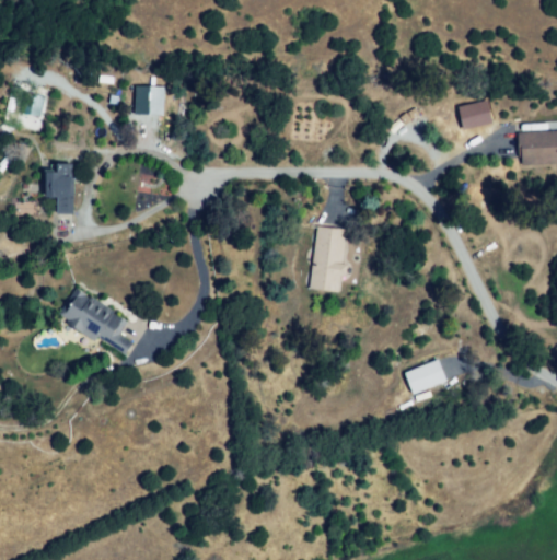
[(136,114),(165,114),(165,86),(137,85),(136,114)]
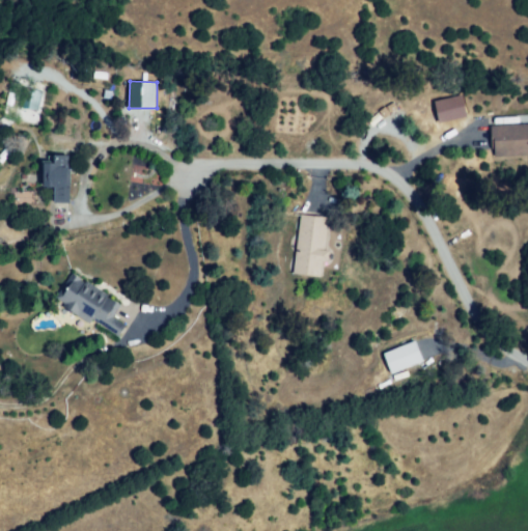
[(20,106),(38,111),(44,90),(24,86),(20,106)]
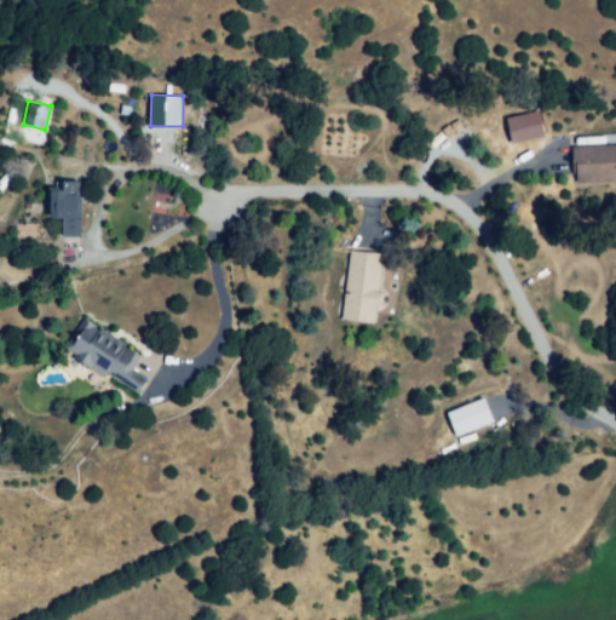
[(513,143),(546,136),(540,110),(507,118),(513,143)]
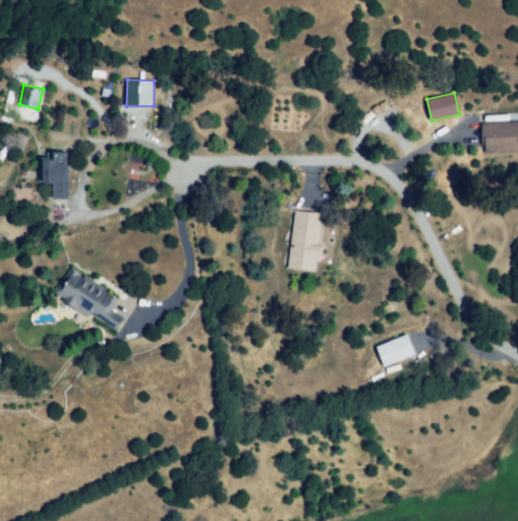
[(517,156),(487,152),(492,125),(517,129),(517,156)]
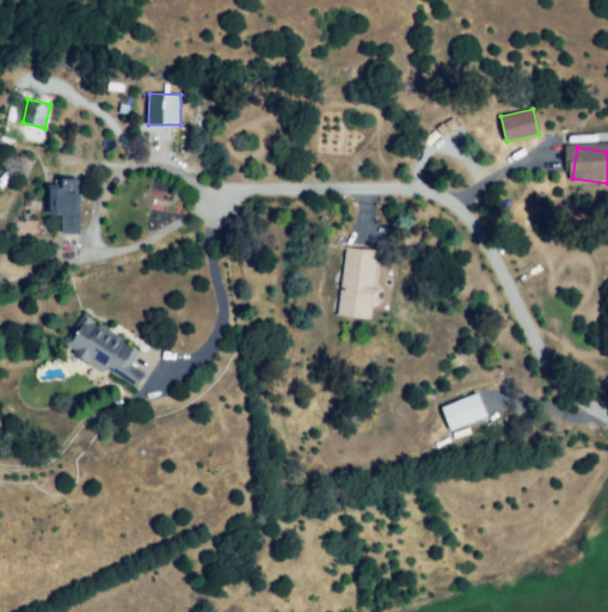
[(83,178),(84,237),(63,237),(62,220),(53,220),(53,191),(63,191),(63,178),(83,178)]
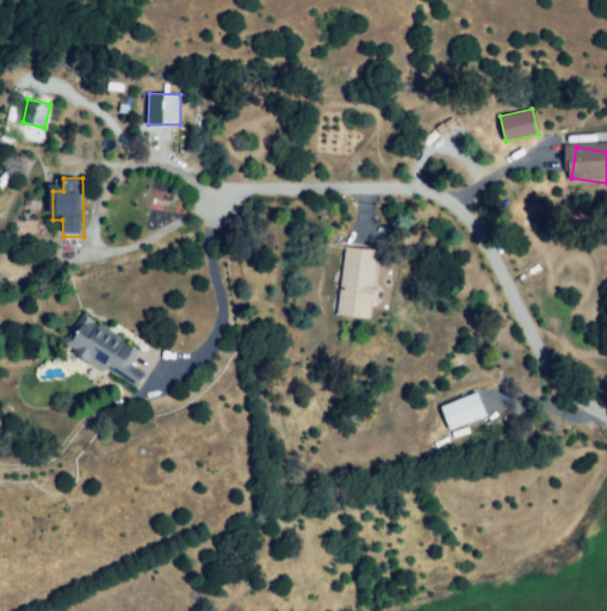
[(17,220),(18,234),(41,234),(41,218),(17,220)]
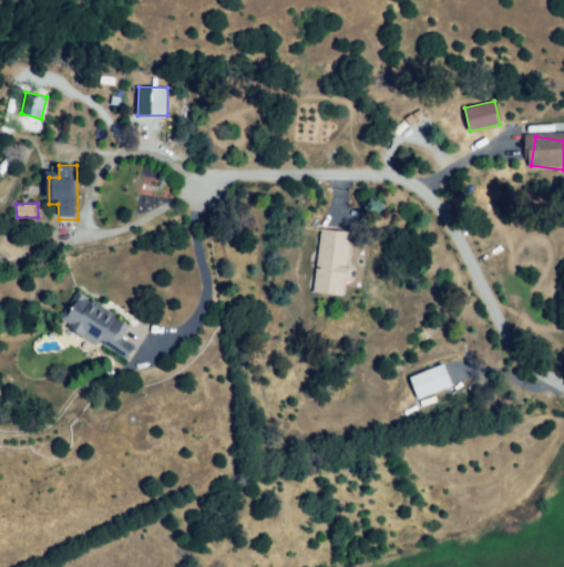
[(351,233),(342,298),(311,294),(321,228),(351,233)]
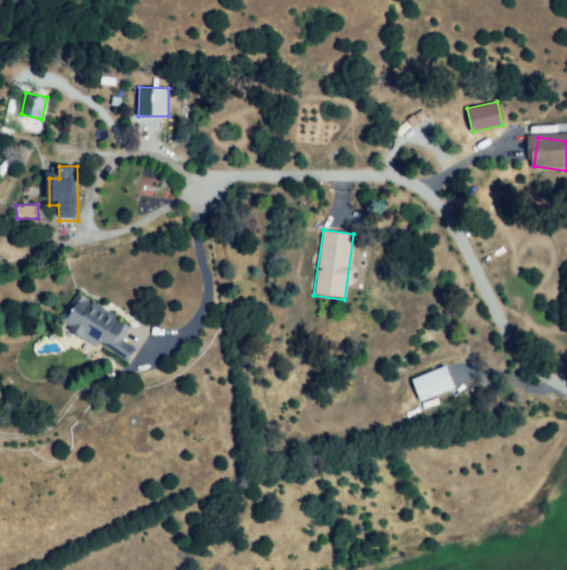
[(65,325),(85,301),(125,333),(106,357),(65,325)]
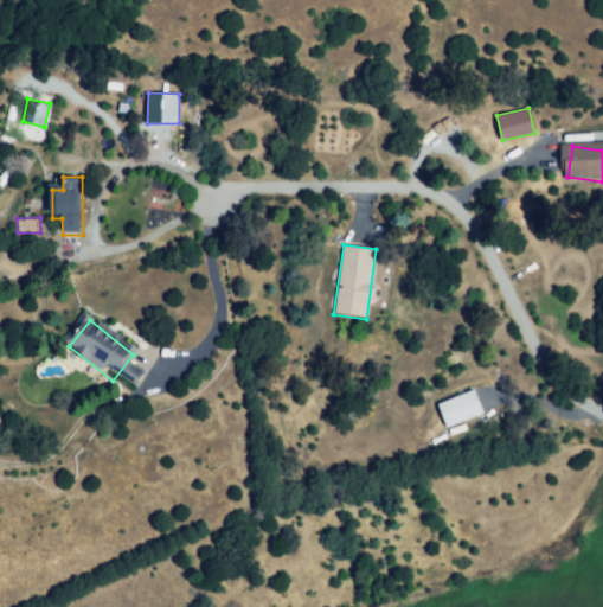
[(448,427),(485,413),(475,388),(438,403),(448,427)]
